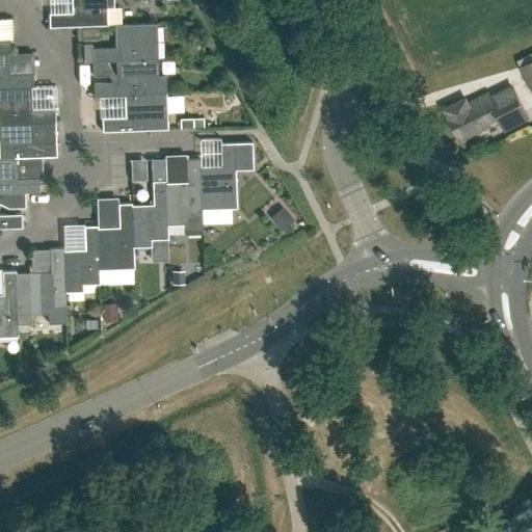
[(71,0),(72,12),(49,12),(49,26),(49,27),(77,26),(79,26),(107,25),(114,24),(122,24),(121,7),(113,7),(113,0),(71,0)]
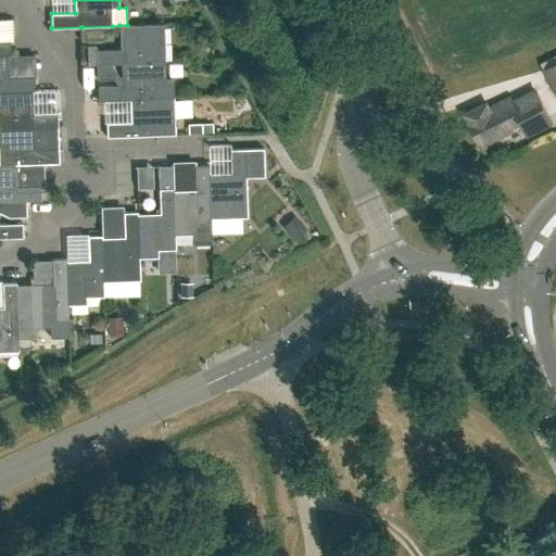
[(96,47),(87,47),(88,64),(97,64),(121,63),(165,61),(165,60),(164,24),(127,25),(119,25),(121,49),(97,50),(96,47)]
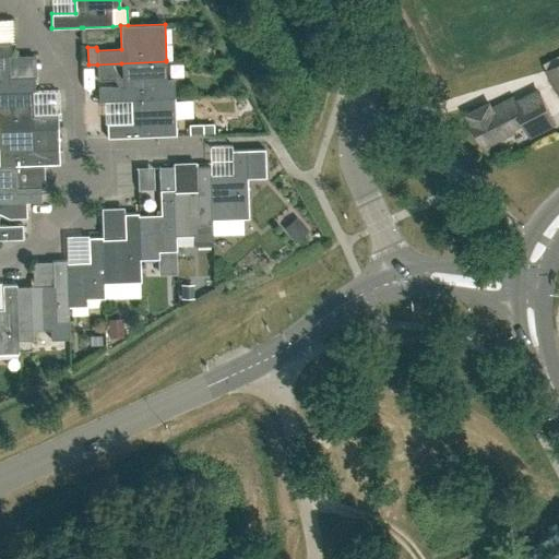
[(0,55),(9,55),(9,56),(11,56),(10,40),(0,40),(0,55)]
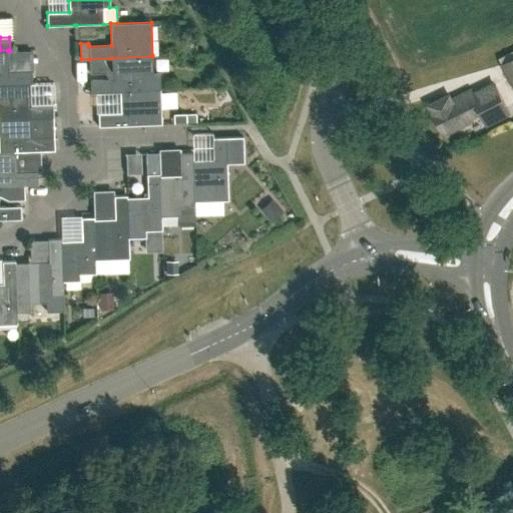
[(0,50),(0,84),(29,83),(29,84),(31,83),(31,70),(9,71),(8,51),(8,50),(0,50)]
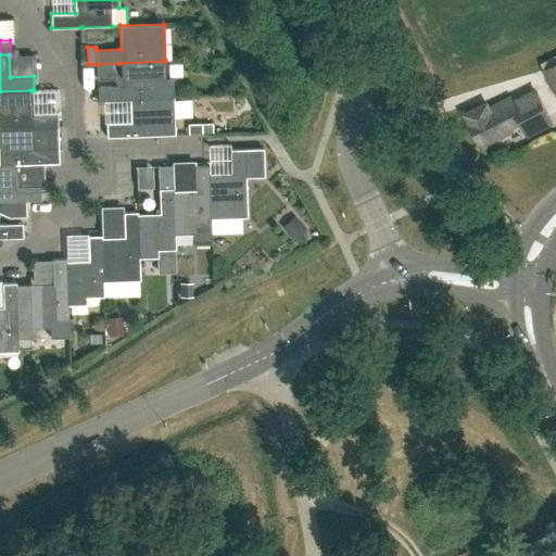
[(98,86),(98,101),(129,100),(129,99),(159,98),(159,97),(174,97),(173,80),(166,80),(165,61),(121,63),(97,64),(97,79),(114,78),(117,86),(98,86)]
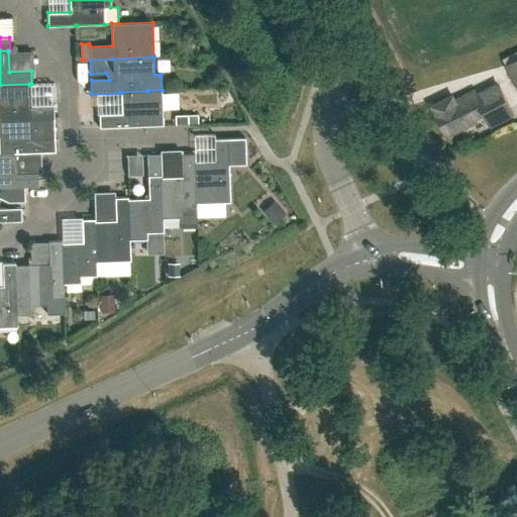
[(516,59),(506,65),(516,86),(516,59)]
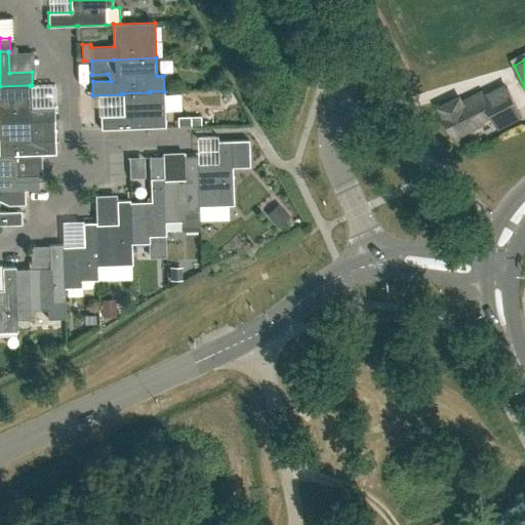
[(0,120),(32,120),(54,119),(53,106),(31,107),(30,86),(30,85),(0,86),(0,120)]
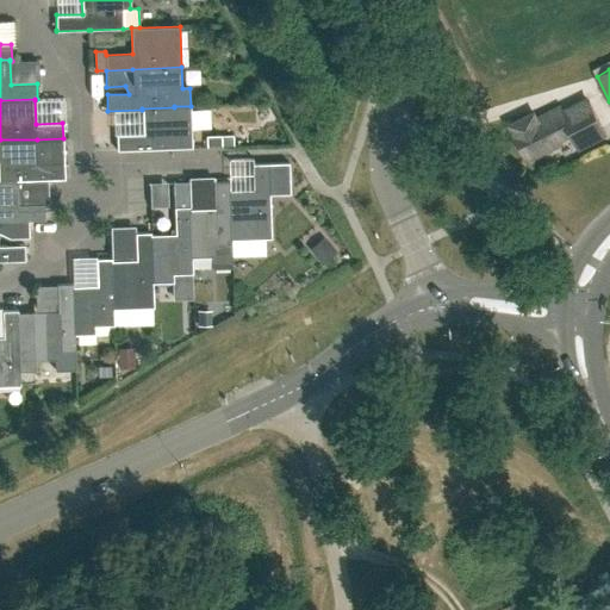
[(528,155),(530,160),(564,143),(562,139),(570,136),(572,139),(576,137),(580,145),(578,147),(578,148),(607,134),(589,101),(566,113),(561,105),(537,118),(541,124),(535,126),(529,114),(509,124),(515,136),(524,156),(528,155)]
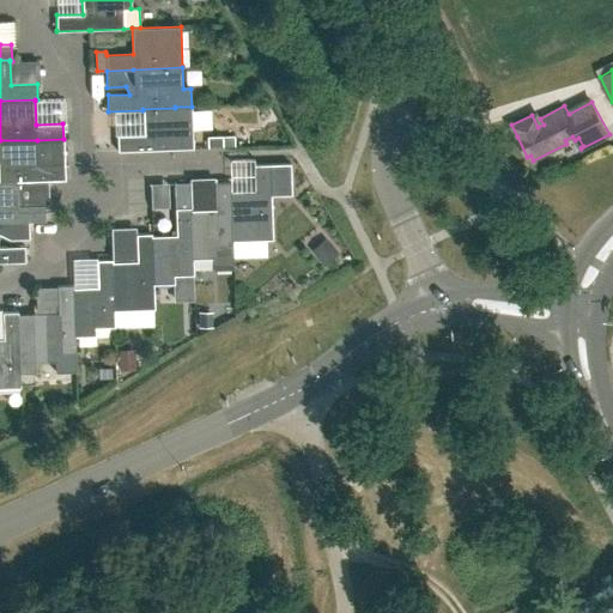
[(144,134),(117,135),(117,151),(193,149),(193,147),(192,107),(175,107),(175,108),(143,109),(143,110),(144,134)]
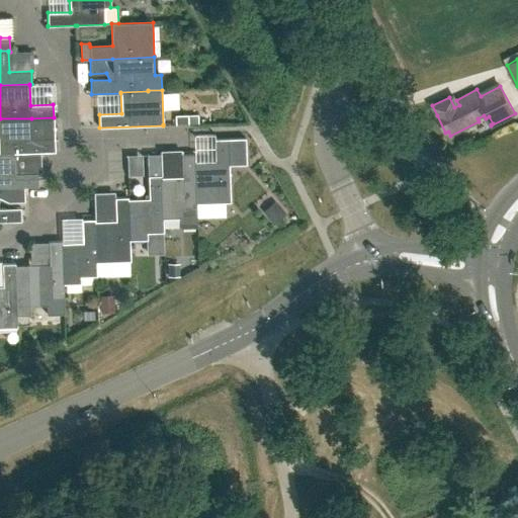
[(14,153),(55,152),(55,139),(31,139),(31,118),(0,118),(0,153),(14,153)]
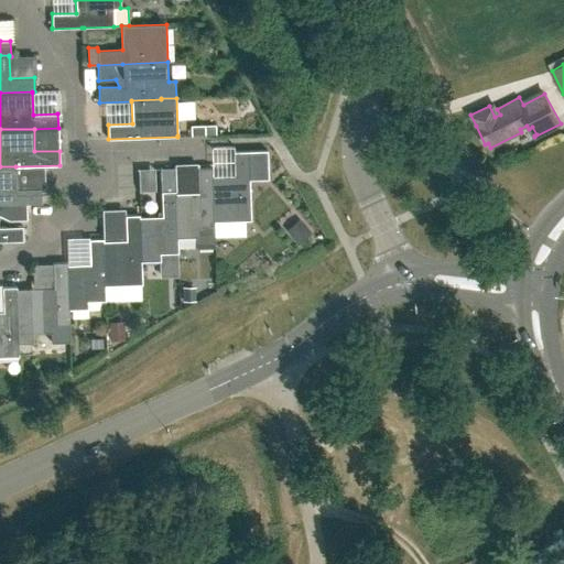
[(250,220),(249,180),(268,180),(267,150),(234,151),(235,176),(212,176),(213,221),(214,221),(250,220)]
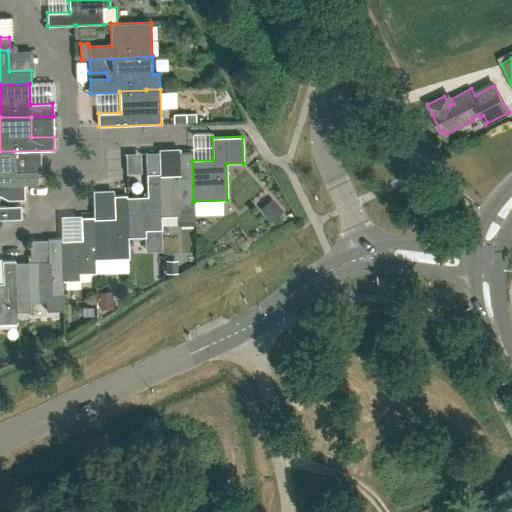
[(0,185),(24,184),(27,184),(37,184),(37,171),(15,171),(14,151),(0,151),(0,185)]
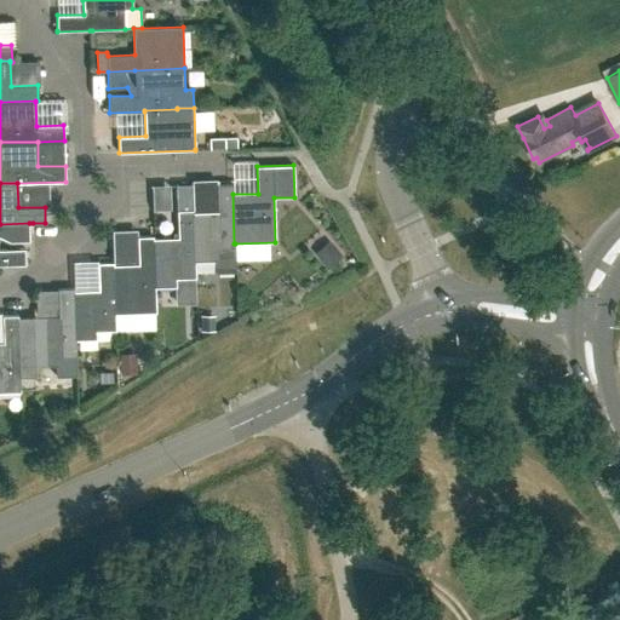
[(176,184),(177,211),(178,237),(154,239),(153,239),(154,287),(155,287),(176,287),(176,279),(195,277),(195,262),(194,262),(193,212),(191,184),(176,184)]
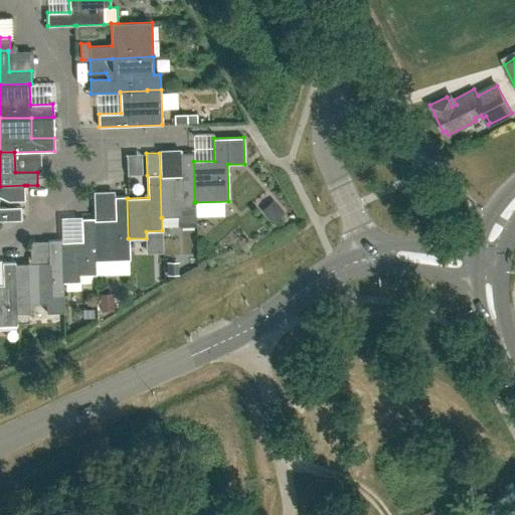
[(196,226),(195,209),(195,202),(194,202),(193,161),(193,153),(180,153),(181,175),(160,176),(161,217),(162,217),(179,216),(180,226),(196,226)]
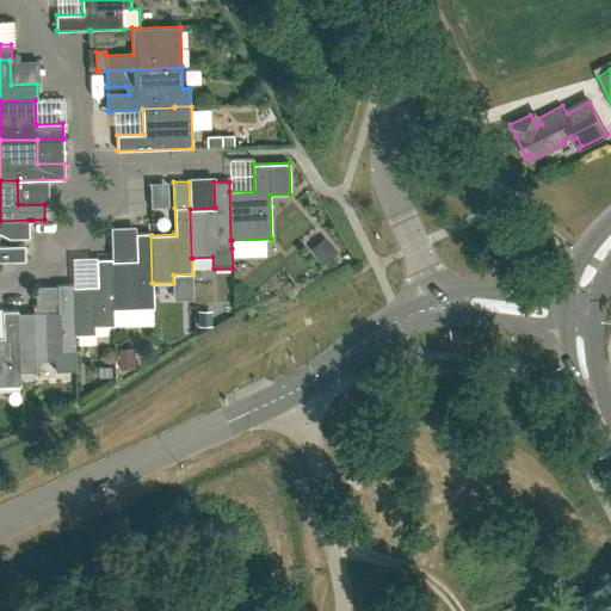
[(0,261),(25,260),(24,245),(0,245),(0,233),(10,238),(29,238),(29,220),(0,221),(0,261)]
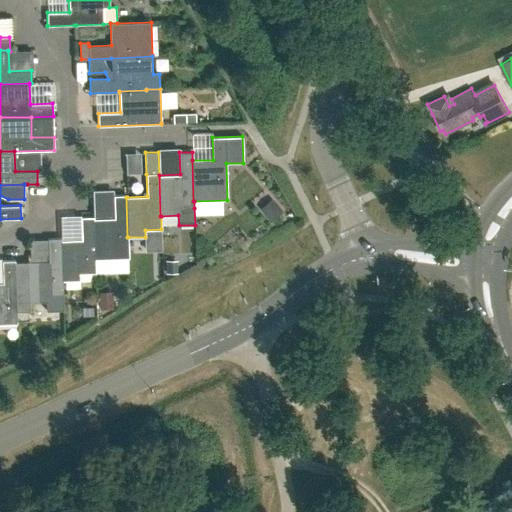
[(95,259),(129,258),(128,237),(127,237),(126,197),(127,197),(127,195),(113,195),(114,218),(94,218),(93,218),(95,259)]
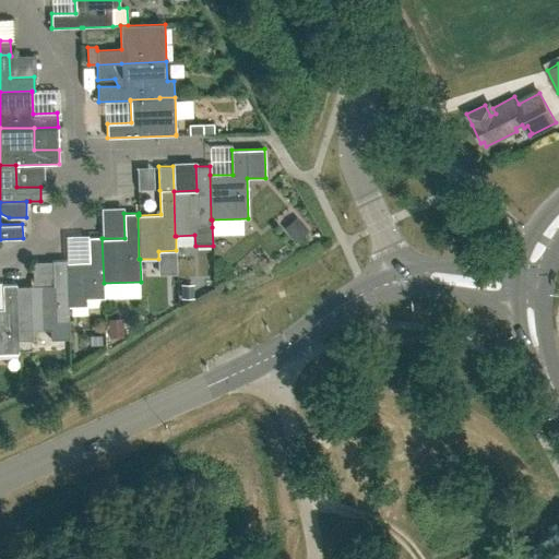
[(296,242),(309,230),(296,216),(283,228),(296,242)]
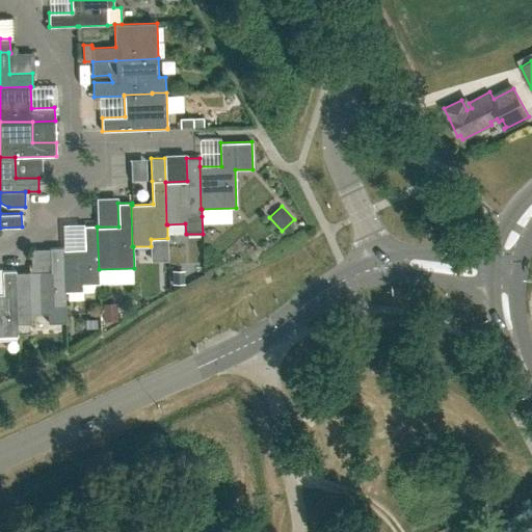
[(64,292),(83,291),(82,284),(100,284),(99,269),(97,227),(98,227),(98,224),(83,225),(84,248),(63,249),(62,249),(64,292)]
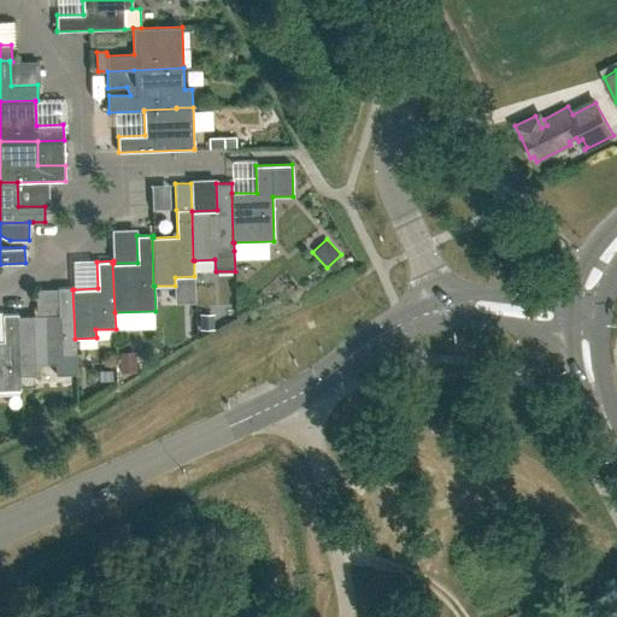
[(194,276),(175,277),(175,286),(176,303),(195,301),(194,276)]
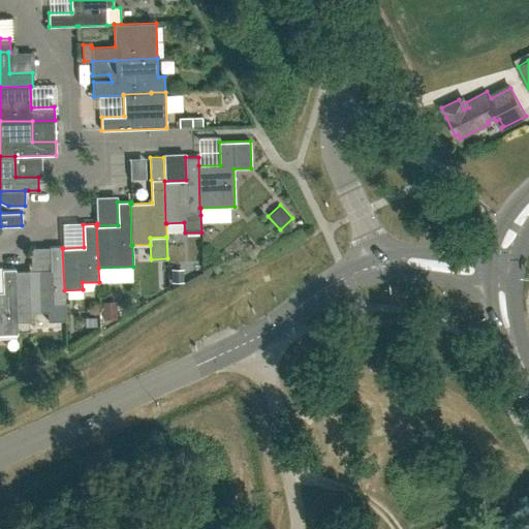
[(31,321),(31,312),(49,312),(49,320),(65,319),(64,290),(62,248),(63,248),(63,246),(50,246),(50,270),(28,270),(28,271),(16,271),(18,321),(31,321)]
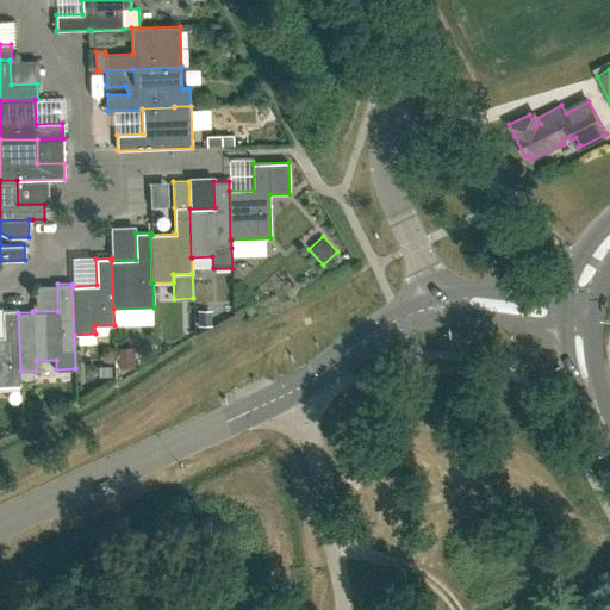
[(0,385),(20,385),(20,371),(18,312),(18,310),(2,310),(2,337),(0,336),(0,385)]
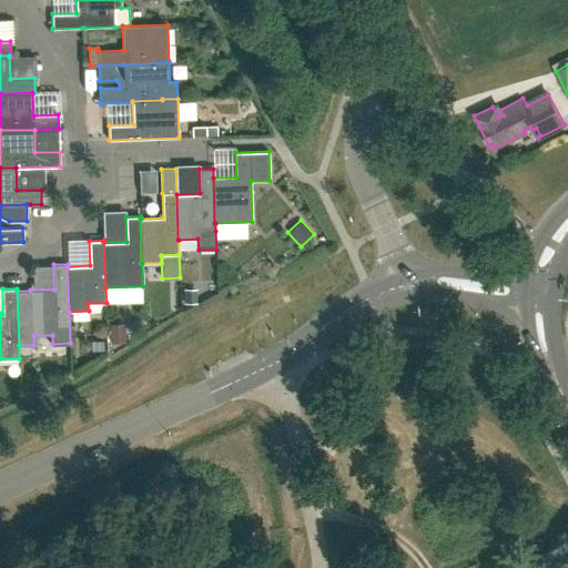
[(184,288),(184,303),(185,303),(196,304),(196,297),(196,290),(184,288)]
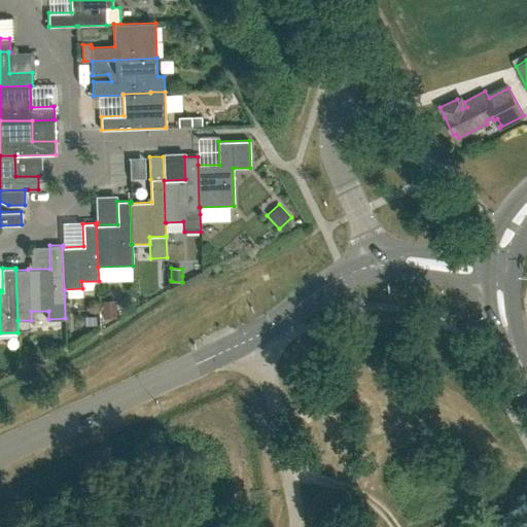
[(102,317),(111,317),(116,317),(116,314),(116,301),(102,301),(102,317)]
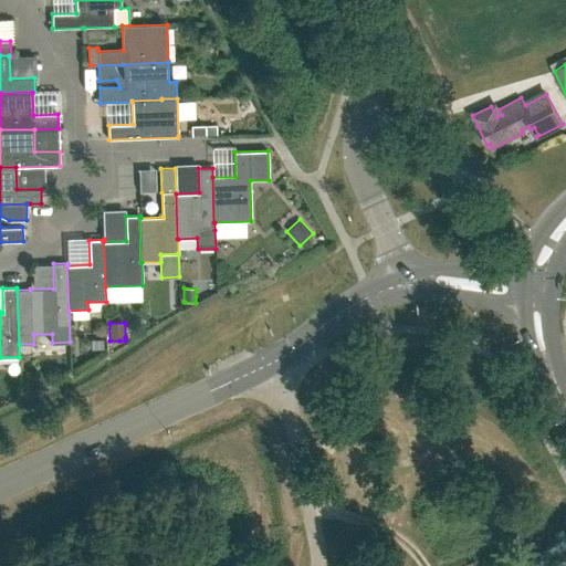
[(103,339),(91,339),(91,349),(103,349),(103,339)]
